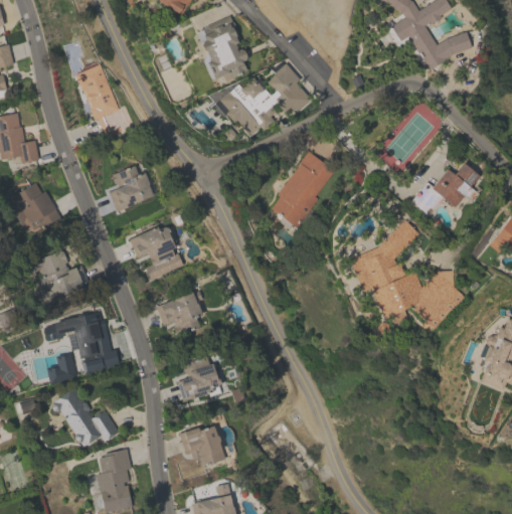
[(191,0),(182,15),(159,1),(159,0),(191,0)]
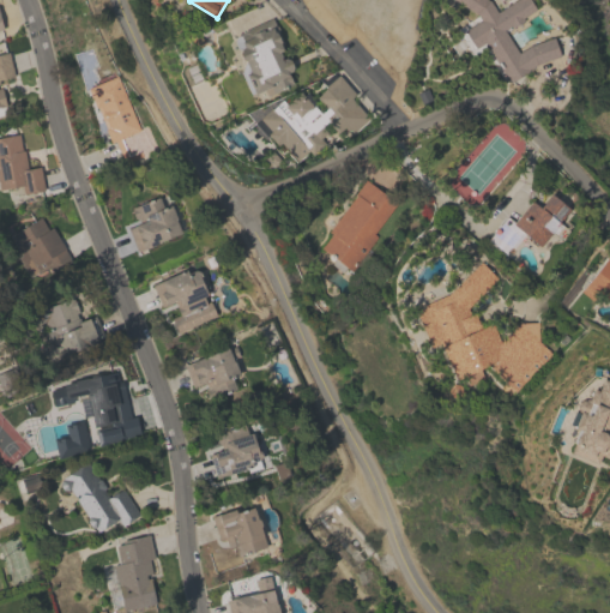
[(512,85),(485,43),(478,49),(466,31),(482,20),(478,14),(457,0),(489,0),(491,1),(499,13),(519,0),(531,0),(538,10),(525,19),(526,20),(514,29),(513,26),(506,31),(520,54),(533,46),(556,37),(562,56),(538,66),(527,72),(530,74),(512,85)]
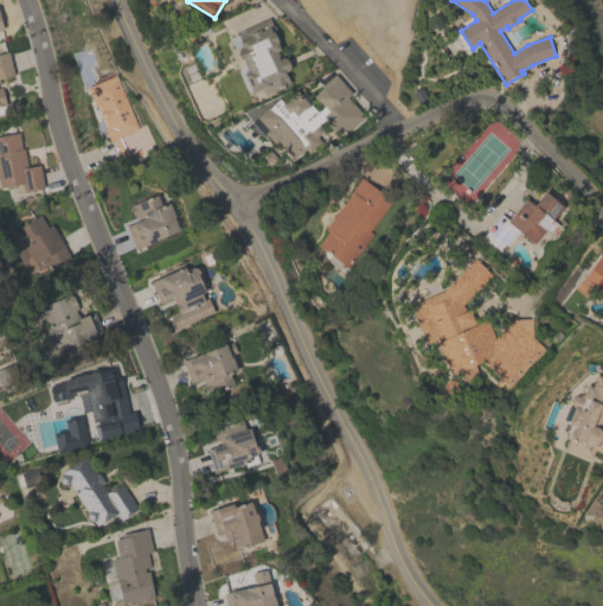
[(292,84),(267,96),(263,90),(254,94),(254,93),(250,94),(241,74),(244,61),(241,59),(238,53),(239,50),(237,49),(233,42),(236,38),(239,36),(239,34),(243,33),(242,32),(271,19),(274,26),(276,26),(278,31),(277,33),(283,44),(280,46),(282,50),(278,52),(282,59),(284,58),(288,59),(292,68),(290,71),(287,72),(292,84)]
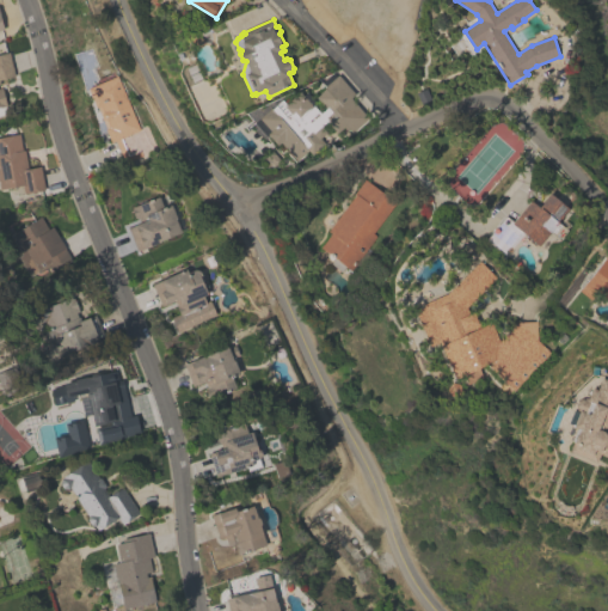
[(0,55),(11,53),(17,77),(1,80),(2,85),(0,85),(0,89),(4,89),(7,105),(0,107),(0,55)]
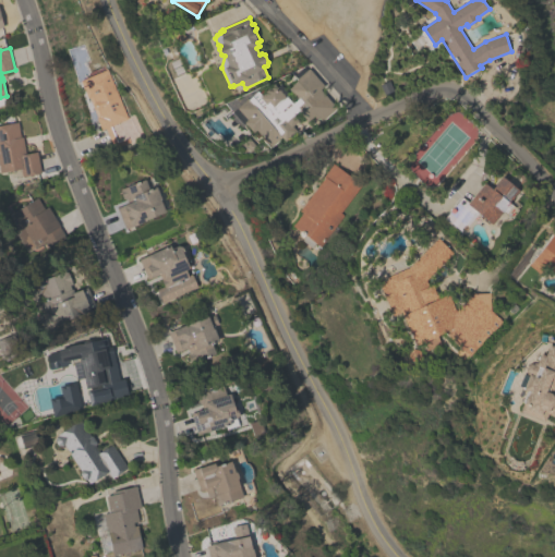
[(103,131),(97,118),(99,118),(96,110),(95,109),(94,108),(94,106),(91,98),(88,98),(81,81),(109,69),(127,111),(129,110),(133,120),(124,123),(123,122),(103,131)]
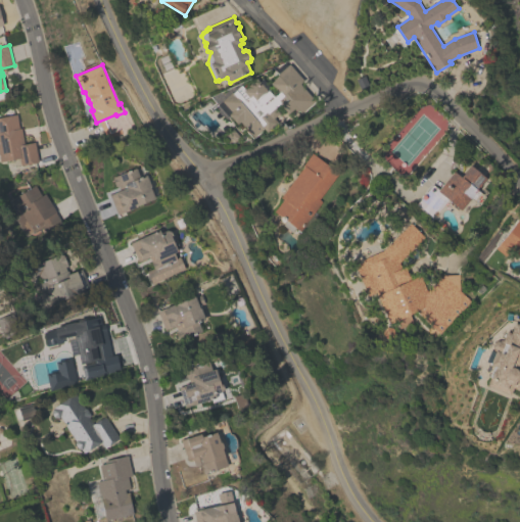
[(254,137),(241,122),(238,125),(230,114),(232,112),(223,101),(242,85),(246,89),(257,79),(269,91),(270,90),(275,97),(280,93),(272,84),(280,77),(279,75),(290,64),(304,81),(300,84),(316,101),(302,113),(299,110),(297,111),(295,108),(289,114),(281,105),(276,108),(281,114),(277,119),(280,123),(269,133),(265,129),(254,137)]
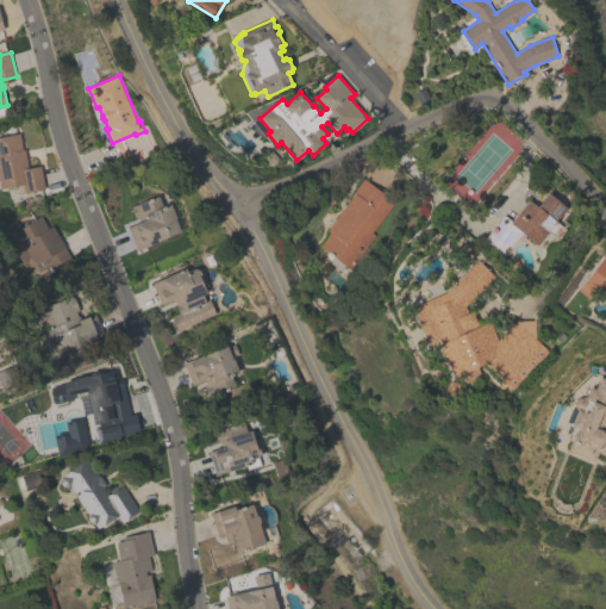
[(30,169),(42,167),(47,190),(26,193),(25,185),(1,190),(0,184),(0,137),(22,134),(24,150),(26,150),(30,169)]
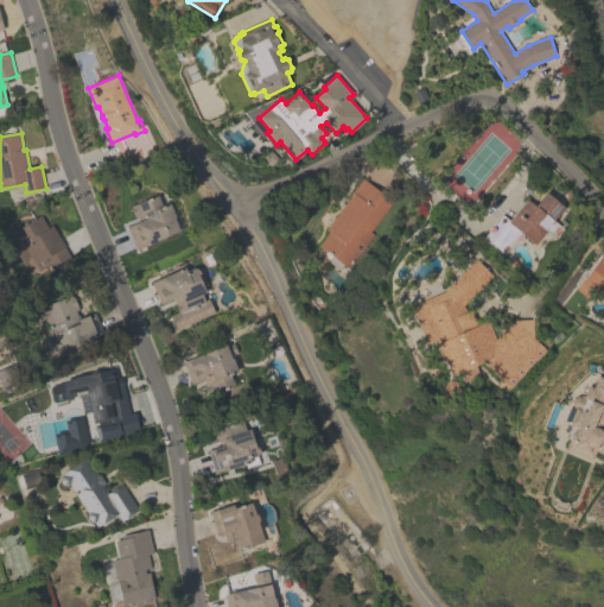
[(395,201),(372,232),(376,235),(350,270),(320,247),(330,233),(326,231),(366,178),(395,201)]
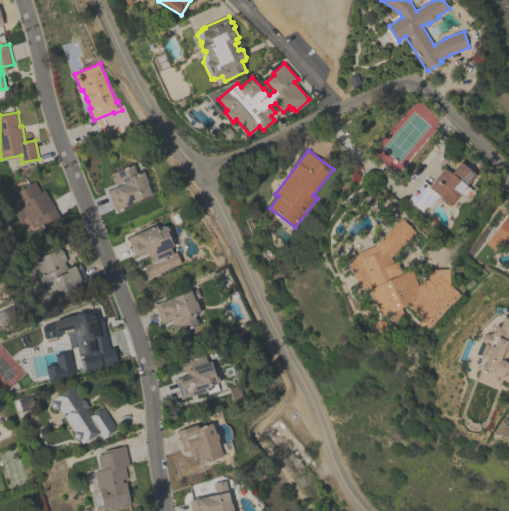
[(477,175),(468,186),(476,193),(470,201),(462,194),(452,206),(429,187),(445,167),(452,173),(461,162),(477,175)]
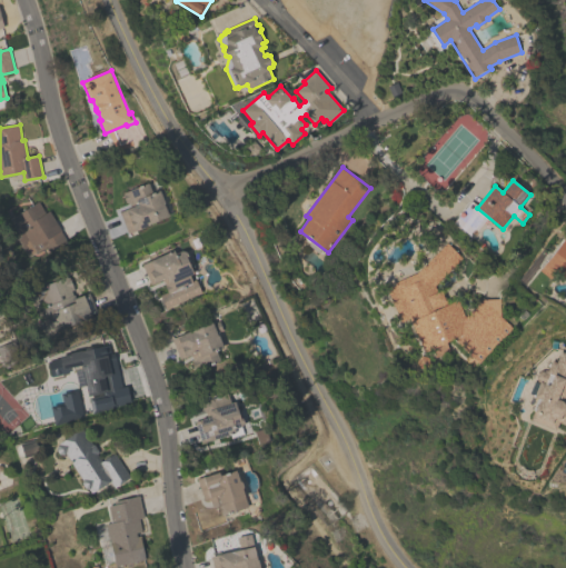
[(123,193),(150,182),(155,193),(161,190),(170,213),(169,213),(170,216),(137,230),(130,233),(121,212),(127,210),(127,209),(132,207),(130,203),(128,203),(128,202),(127,203),(123,195),(125,193),(123,193)]
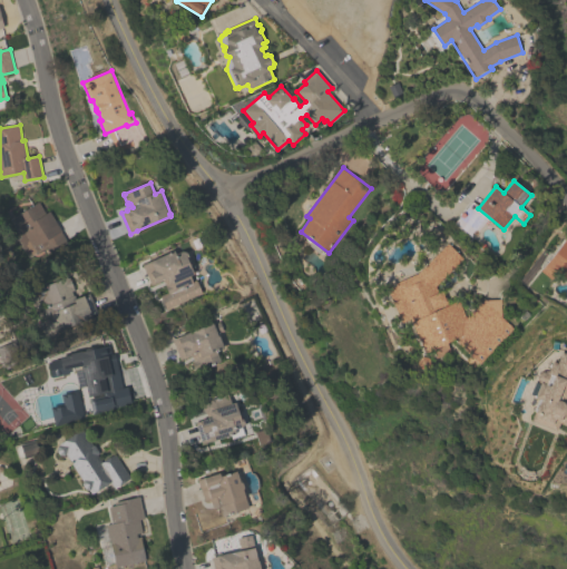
[(11,221),(39,202),(47,214),(50,212),(62,231),(61,232),(64,234),(66,237),(66,241),(67,244),(52,254),(48,246),(37,253),(38,254),(30,260),(19,239),(22,238),(11,221)]
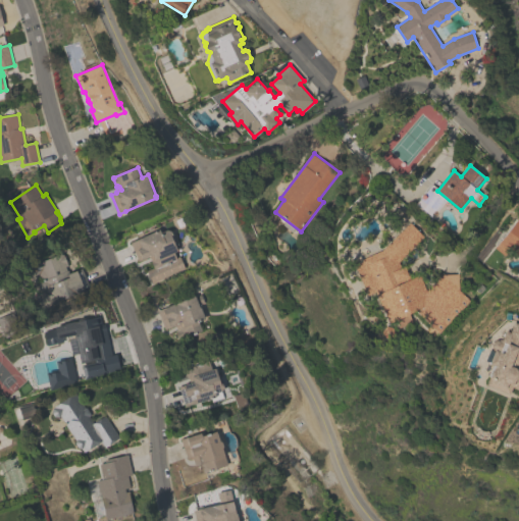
[(518,256),(510,249),(505,256),(496,249),(518,221),(518,256)]
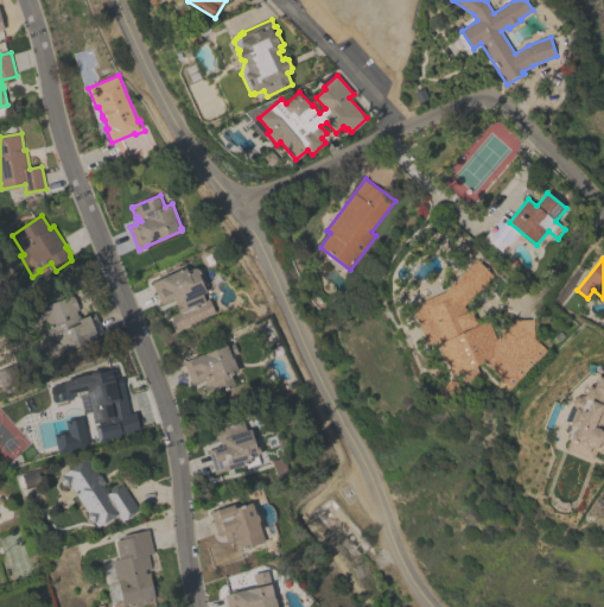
[(446,292),(477,260),(494,277),(456,316),(471,310),(477,327),(490,321),(498,340),(517,320),(539,320),(539,341),(550,352),(513,389),(510,387),(506,392),(497,384),(502,379),(485,362),(477,366),(481,375),(465,383),(461,373),(455,377),(437,340),(428,345),(413,309),(421,305),(421,303),(446,292)]
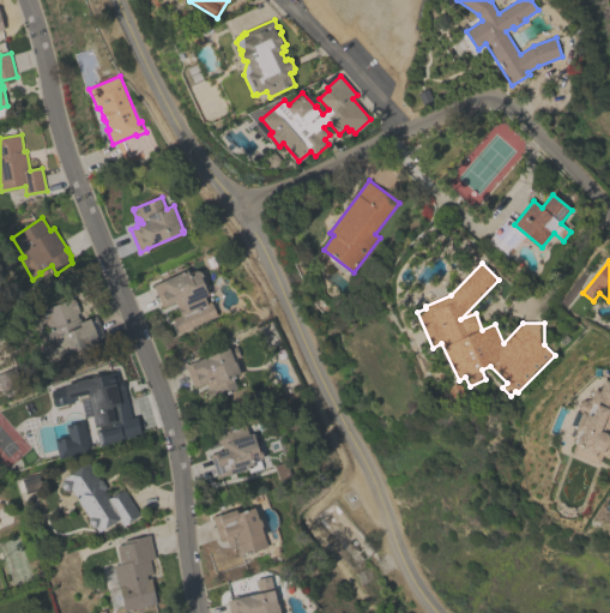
[(179,335),(173,320),(182,316),(179,307),(177,302),(164,308),(155,286),(191,269),(193,274),(200,270),(207,286),(206,287),(210,295),(206,298),(209,304),(212,302),(219,317),(179,335)]
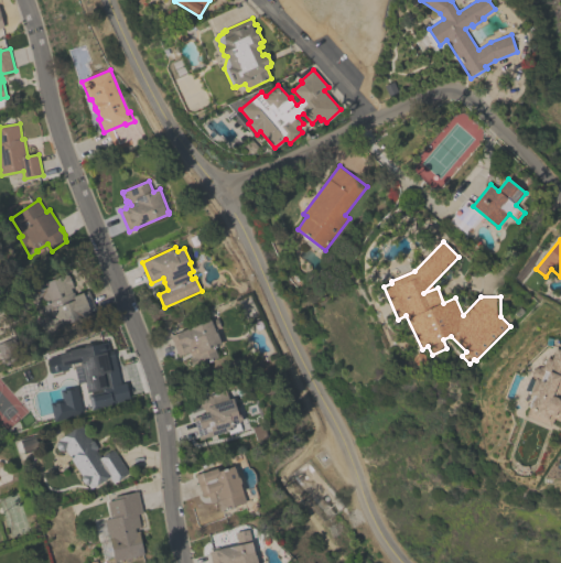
[(84,292),(85,295),(88,294),(94,310),(90,311),(92,315),(56,328),(52,314),(47,315),(45,313),(43,309),(44,305),(47,304),(44,294),(40,295),(40,294),(39,295),(35,287),(69,274),(71,278),(72,277),(75,283),(74,284),(75,288),(73,289),(74,293),(75,292),(76,295),(84,292)]
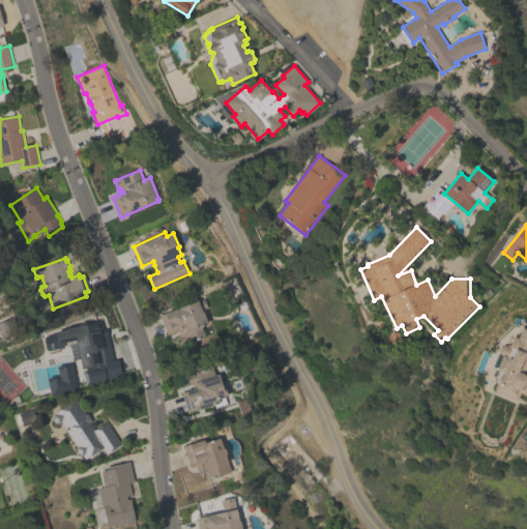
[(199,300),(199,301),(205,299),(208,307),(204,310),(205,313),(204,313),(208,324),(201,326),(205,335),(181,345),(178,336),(180,335),(179,332),(168,336),(160,316),(199,300)]
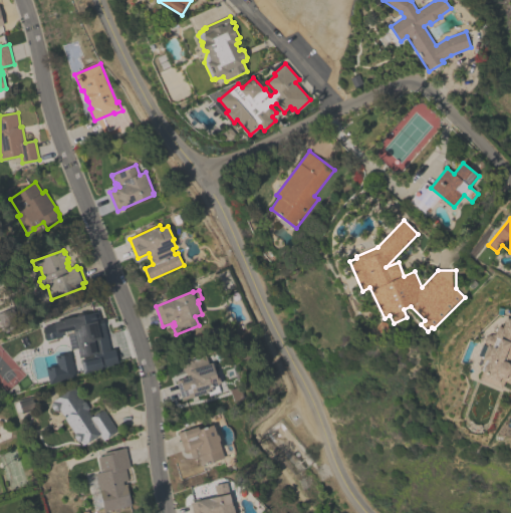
[(98,311),(101,324),(105,323),(111,350),(115,349),(118,362),(103,365),(103,367),(84,372),(81,359),(95,356),(94,354),(80,357),(78,348),(72,349),(69,335),(74,333),(74,332),(67,334),(66,331),(62,332),(63,336),(47,340),(44,328),(55,325),(54,322),(63,320),(63,318),(77,315),(77,316),(83,315),(83,314),(98,311)]
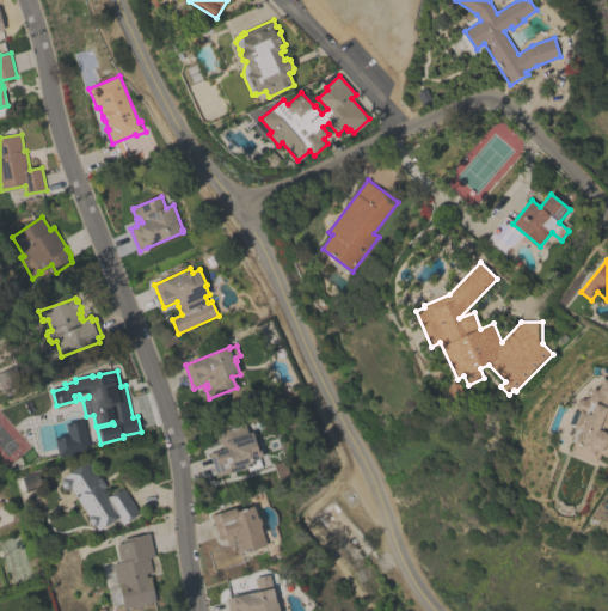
[(571,452),(575,443),(572,443),(577,429),(573,428),(579,411),(577,410),(576,407),(578,401),(582,399),(585,401),(585,398),(589,399),(593,389),(597,391),(603,378),(607,379),(607,434),(607,435),(607,458),(601,454),(597,463),(571,452)]
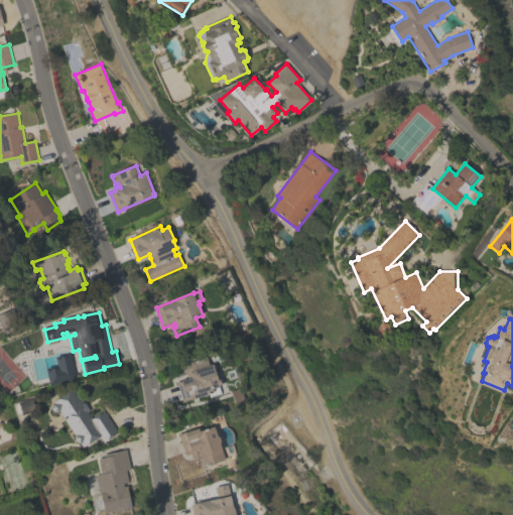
[(186,379),(182,366),(208,357),(211,366),(214,365),(218,379),(221,380),(222,383),(220,387),(222,393),(211,397),(210,395),(191,401),(191,400),(183,402),(177,383),(181,382),(180,381),(186,379)]
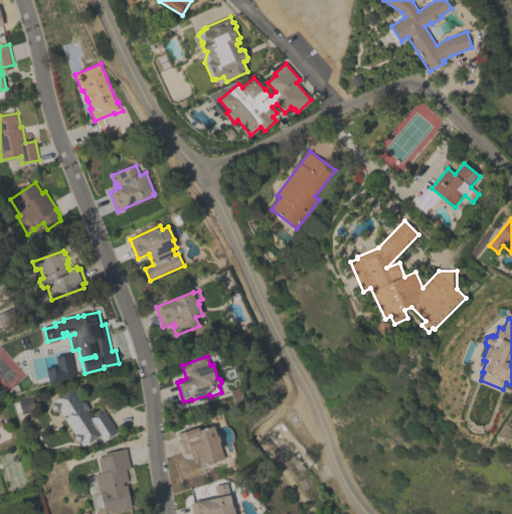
[(52,402),(75,387),(84,403),(86,402),(91,409),(89,411),(93,417),(105,410),(119,433),(105,442),(101,436),(84,447),(80,443),(78,443),(75,438),(75,435),(60,411),(58,411),(54,411),(52,407),(52,402)]
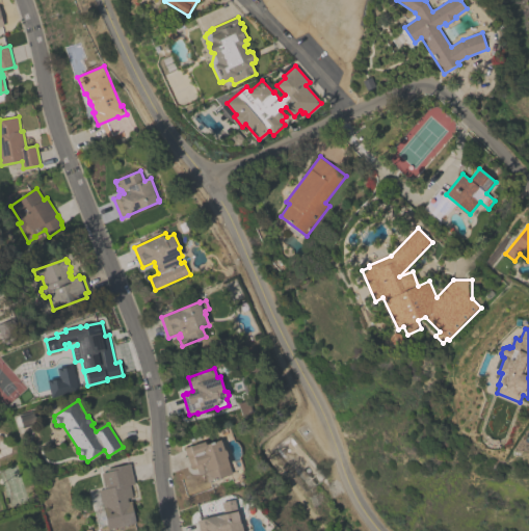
[(192,468),(185,448),(205,442),(206,445),(221,440),(225,450),(226,451),(228,455),(227,457),(233,474),(220,478),(221,480),(215,482),(215,480),(209,482),(206,473),(200,475),(196,466),(192,468)]
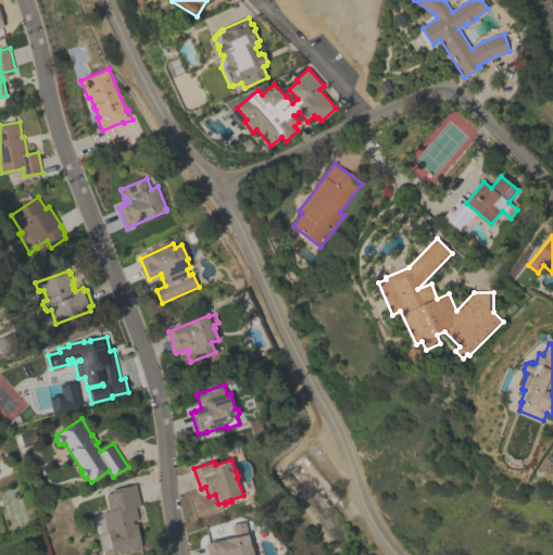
[(114,553),(105,513),(111,512),(107,495),(114,493),(113,490),(137,484),(141,507),(137,507),(140,519),(134,521),(135,525),(138,525),(143,546),(114,553)]
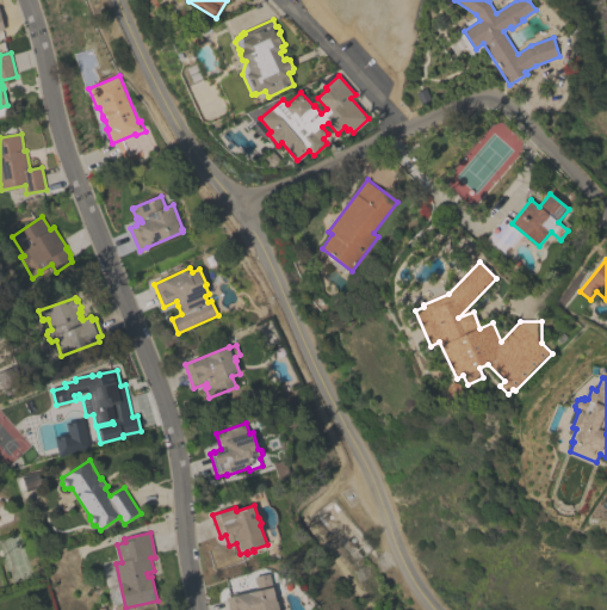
[(274,587),(279,609),(230,609),(228,598),(258,591),(255,578),(270,574),(273,587),(274,587)]
